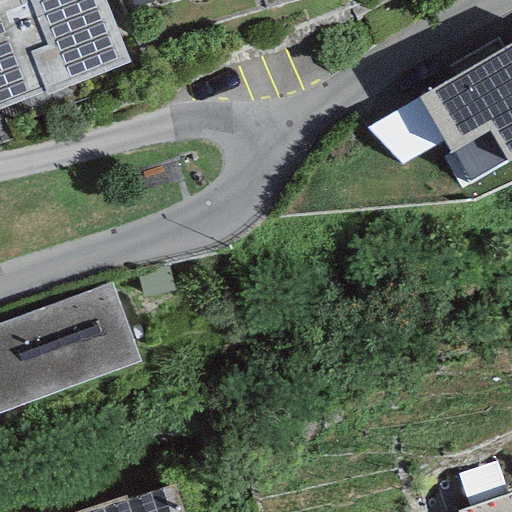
[(0,0),(0,108),(47,90),(48,94),(129,62),(103,0),(0,0)]
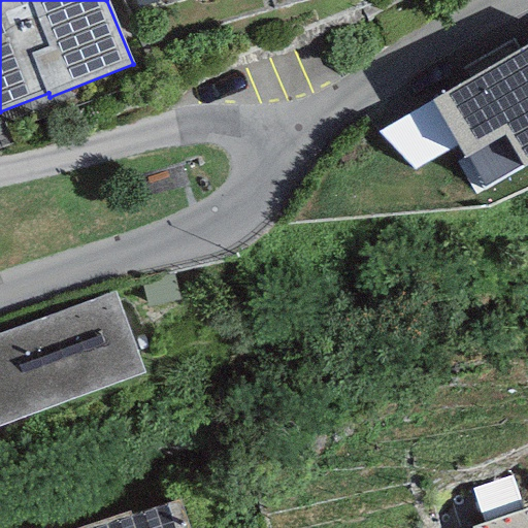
[(527,162),(527,43),(431,99),(482,189),(527,162)]
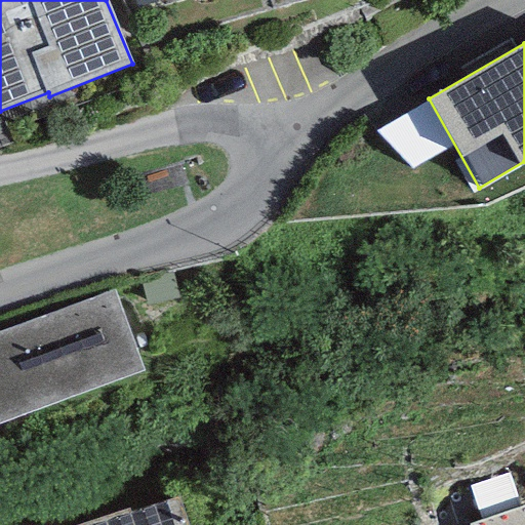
[(0,422),(146,369),(118,293),(0,332),(0,422)]
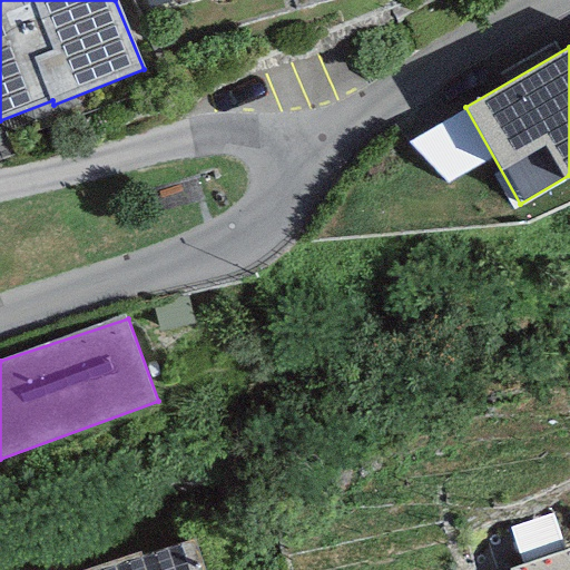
[(204,569),(194,539),(140,556),(140,552),(80,569),(204,569)]
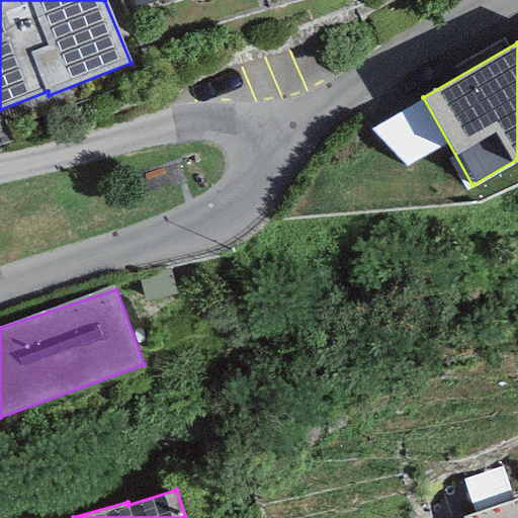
[(517,517),(517,502),(463,517),(517,517)]
